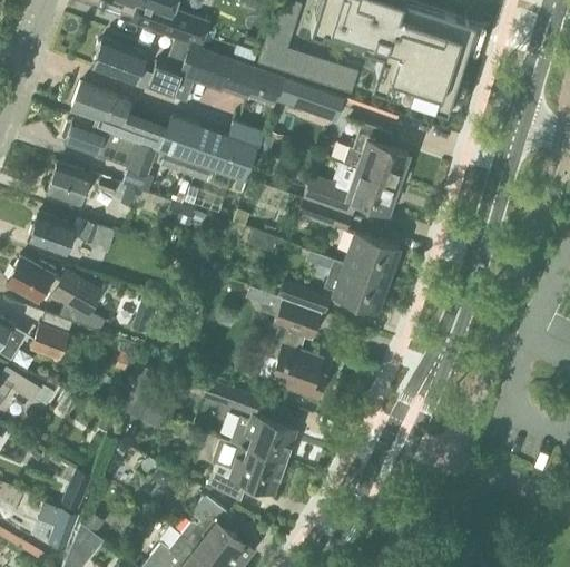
[(117,0),(138,8),(133,22),(131,23),(134,25),(141,27),(144,28),(156,32),(190,45),(200,48),(209,22),(174,10),(176,0),(117,0)]
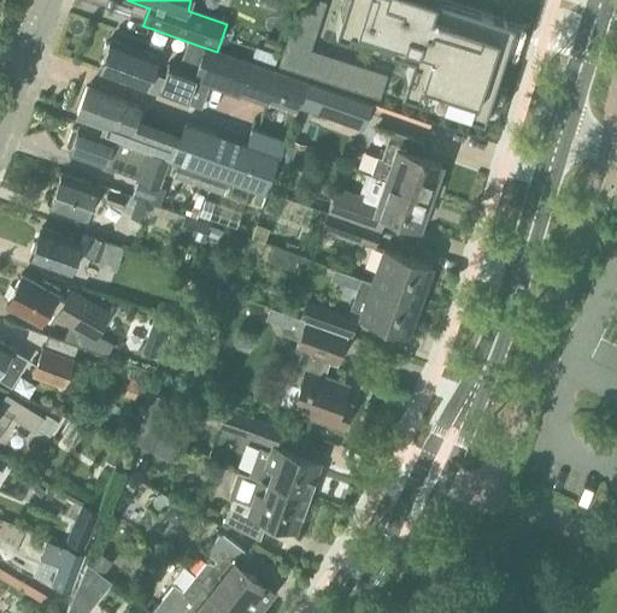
[(307,65),(300,63),(319,3),(313,0),(300,0),(278,69),(380,101),(386,84),(310,59),(307,65)]
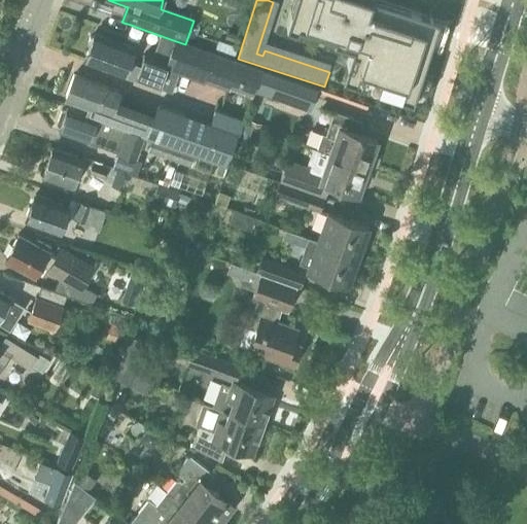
[(294,0),(286,27),(297,30),(299,27),(301,21),(337,32),(335,38),(334,42),(353,48),(343,78),(413,101),(413,100),(413,99),(407,97),(415,72),(421,74),(421,73),(430,45),(424,43),(432,18),(432,16),(381,0),(294,0)]
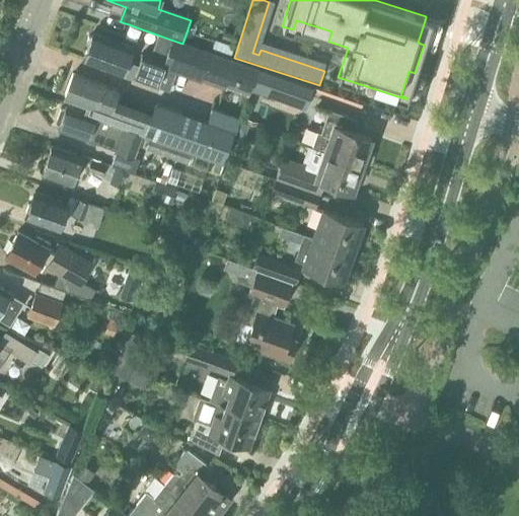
[(89,48),(84,61),(156,88),(156,87),(165,64),(142,56),(138,67),(127,64),(132,49),(94,34),(92,38),(89,39),(87,44),(89,48)]
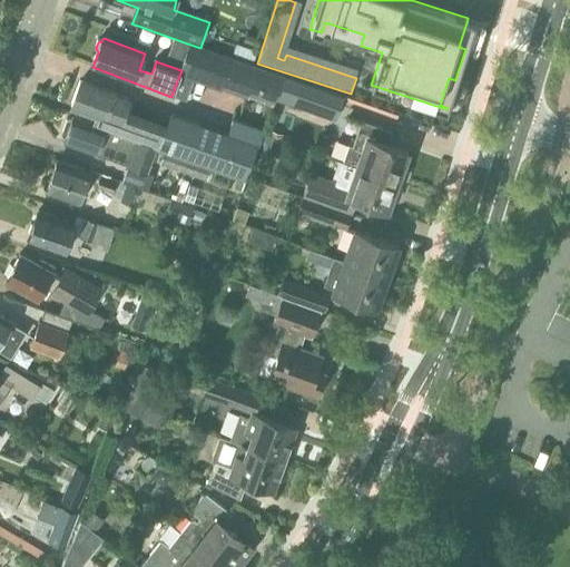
[(283,76),(254,67),(232,58),(200,48),(190,45),(182,70),(172,96),(186,101),(193,82),(222,93),(222,90),(247,99),(248,96),(273,104),(273,101),(282,78),(283,76)]
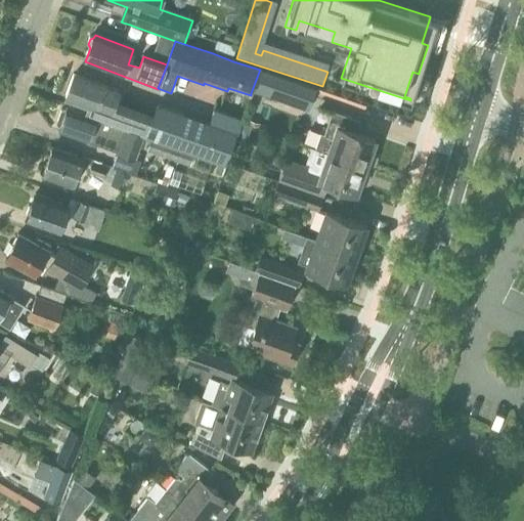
[(233,61),(237,50),(217,43),(213,53),(233,61)]
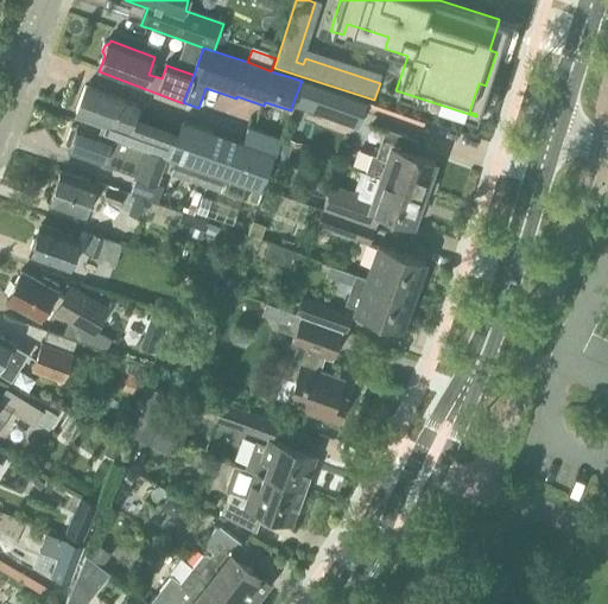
[(365,106),(301,83),(291,108),(356,131),(365,106)]
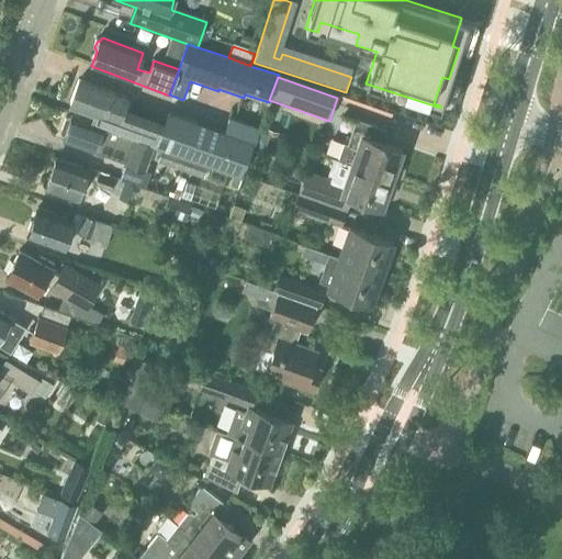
[(161,123),(123,110),(126,99),(79,81),(71,104),(94,113),(91,122),(104,127),(155,146),(161,123)]
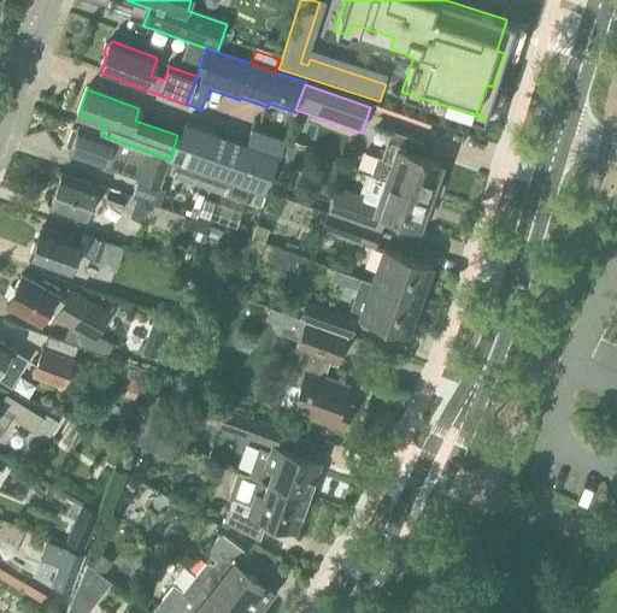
[(186,124),(172,163),(177,164),(189,169),(217,178),(227,182),(242,187),(264,195),(266,195),(280,158),(186,124)]
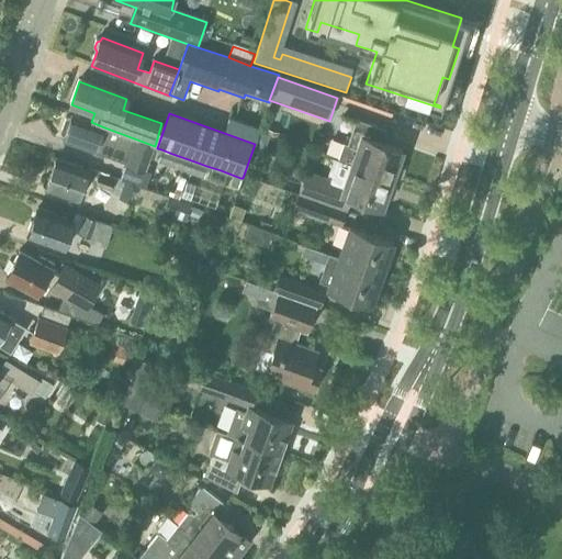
[(67,121),(62,135),(65,138),(64,141),(96,152),(104,155),(125,163),(125,165),(146,171),(155,146),(104,127),(91,122),(72,115),(71,120),(67,121)]
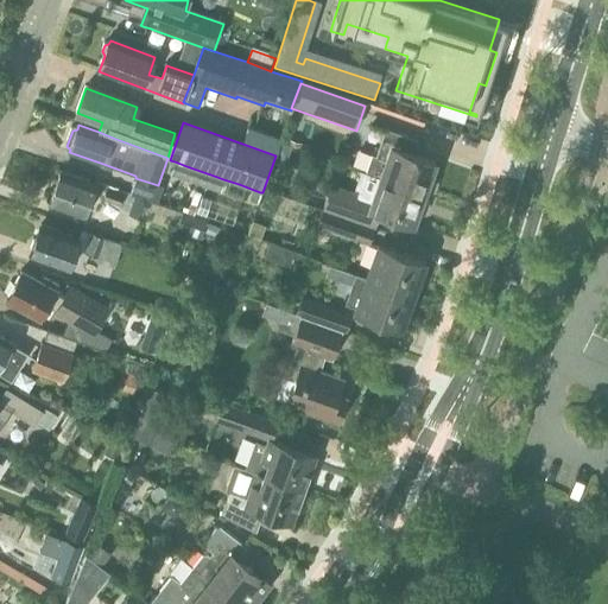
[(365,172),(431,196),(436,180),(432,175),(436,163),(416,156),(419,142),(386,131),(377,160),(369,158),(365,172)]
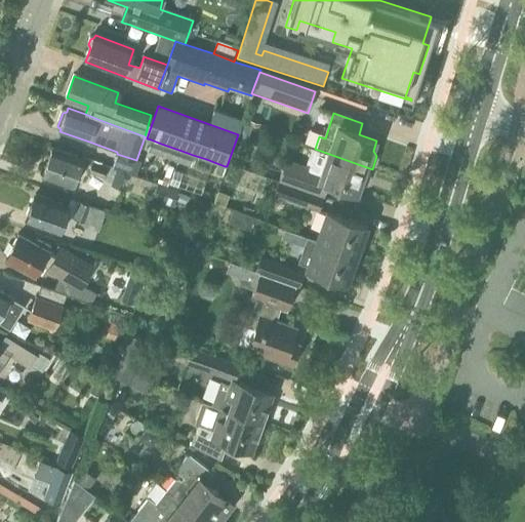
[(161,144),(158,154),(160,156),(188,166),(193,155),(185,152),(161,144)]
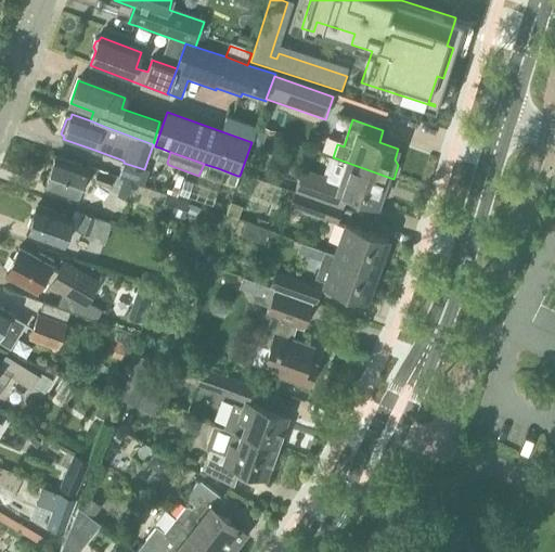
[(76,200),(88,168),(56,156),(44,188),(76,200)]
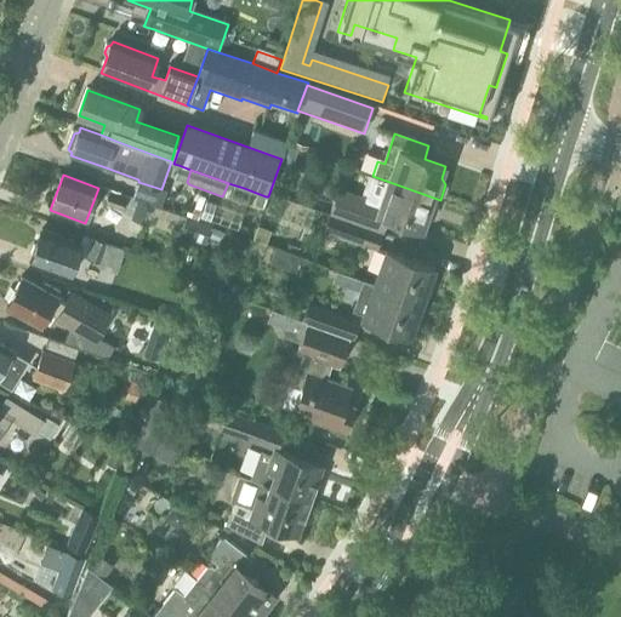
[(340,190),(331,216),(385,234),(389,218),(422,230),(426,221),(433,218),(440,200),(372,176),(369,175),(362,195),(365,198),(365,199),(340,190)]
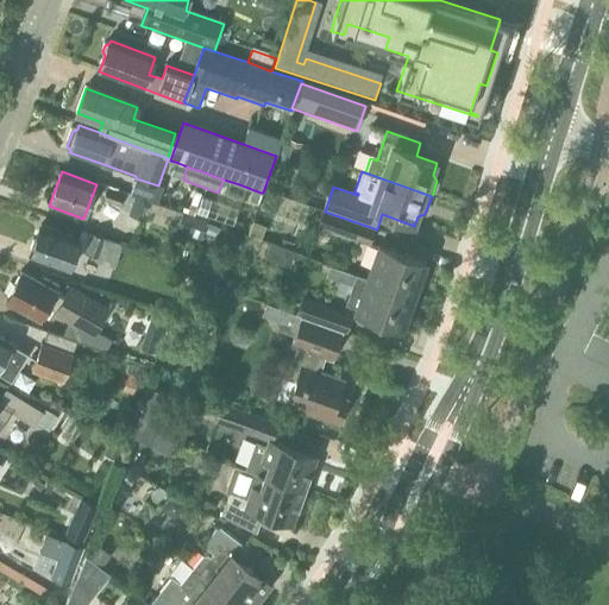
[(371,247),(377,229),(325,212),(318,228),(371,247)]
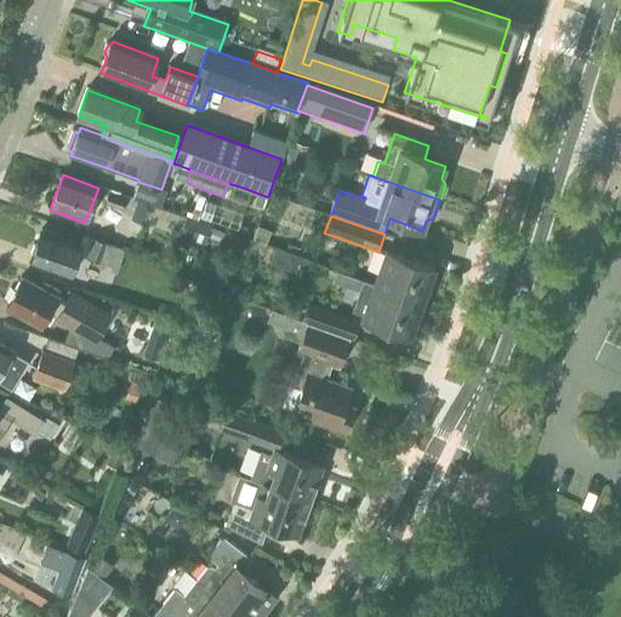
[(223,234),(187,221),(181,240),(206,249),(209,240),(220,244),(223,234)]
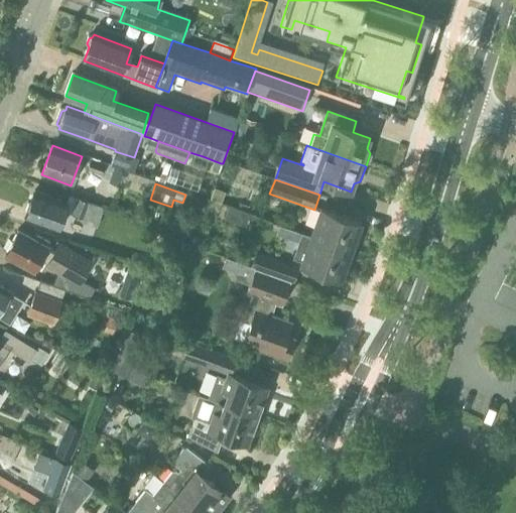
[(65,214),(85,221),(91,204),(70,197),(67,204),(35,193),(26,217),(59,229),(65,214)]
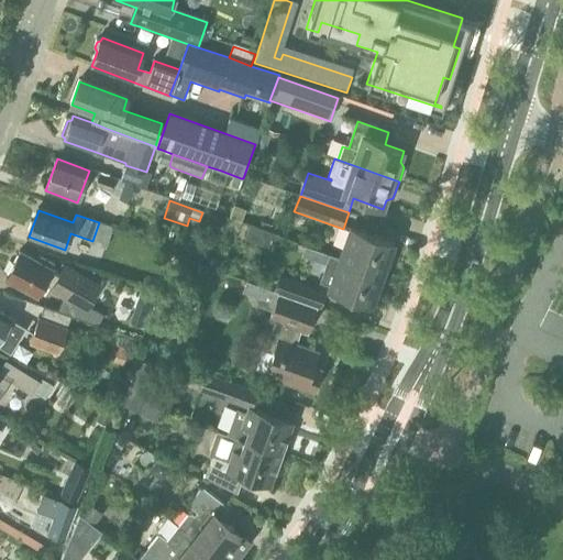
[(340,259),(383,275),(394,244),(350,229),(340,259)]
